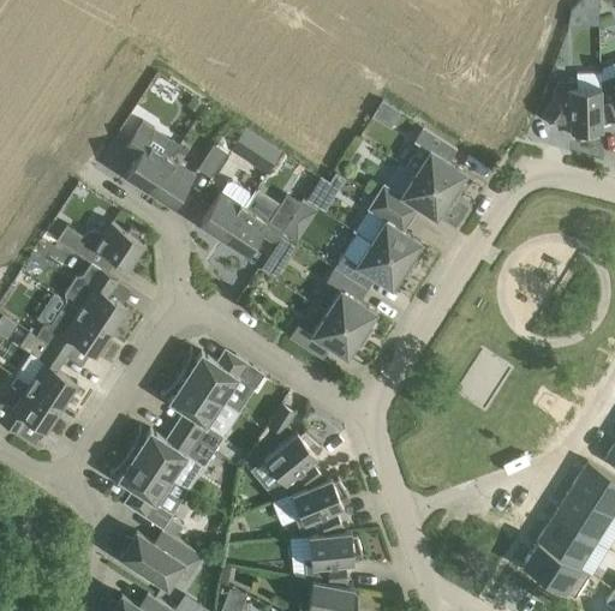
[(614,78),(602,83),(603,127),(614,123),(614,78)]
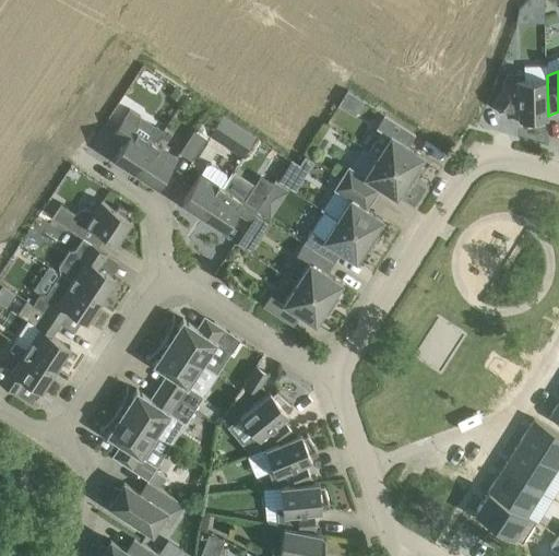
[(507,77),(504,89),(491,109),(500,115),(519,115),(519,120),(526,120),(526,128),(527,129),(544,126),(544,120),(548,120),(548,116),(547,75),(546,77),(546,82),(525,82),(524,75),(507,77)]
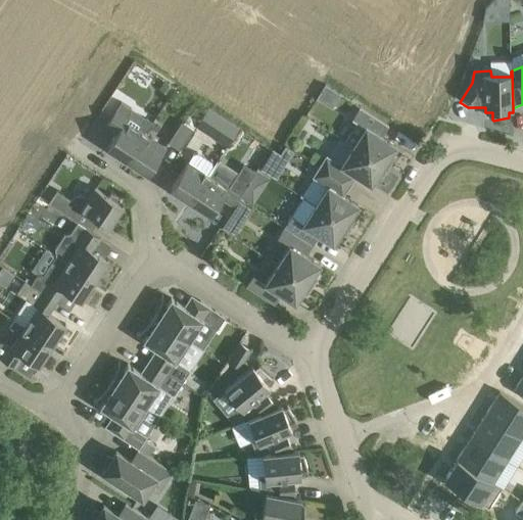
[(163,84),(158,91),(169,98),(174,91),(163,84)]
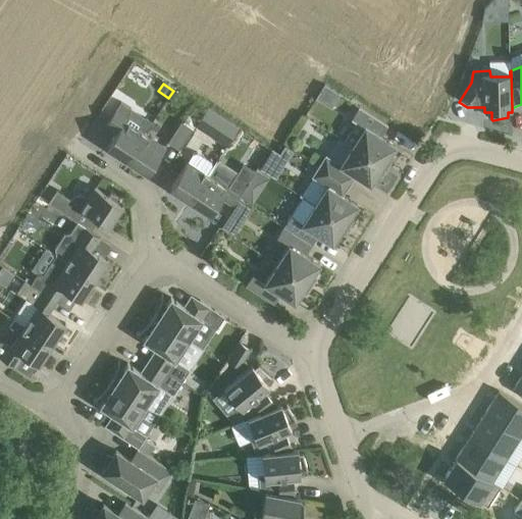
[(106,150),(127,163),(146,136),(153,125),(147,121),(140,126),(137,131),(125,123),(128,119),(132,111),(121,104),(105,128),(116,136),(108,149),(107,148),(106,150)]
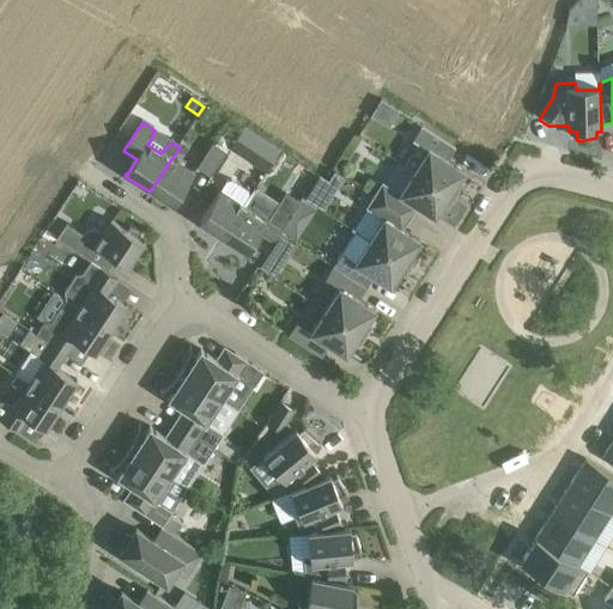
[(232,147),(230,151),(267,172),(279,152),(243,129),(232,147)]
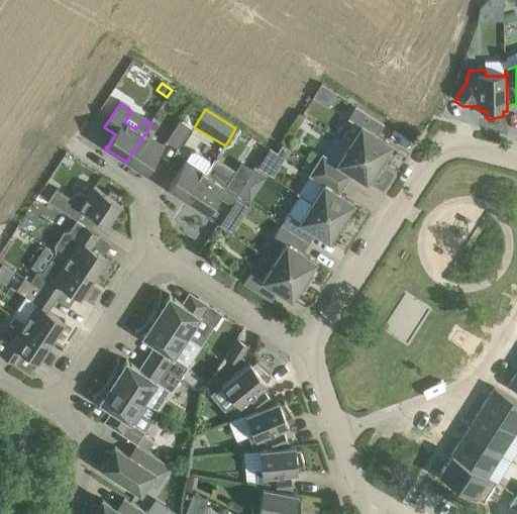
[(353,124),(342,141),(349,146),(384,169),(388,162),(384,159),(392,146),(378,137),(384,127),(356,109),(348,121),(353,124)]
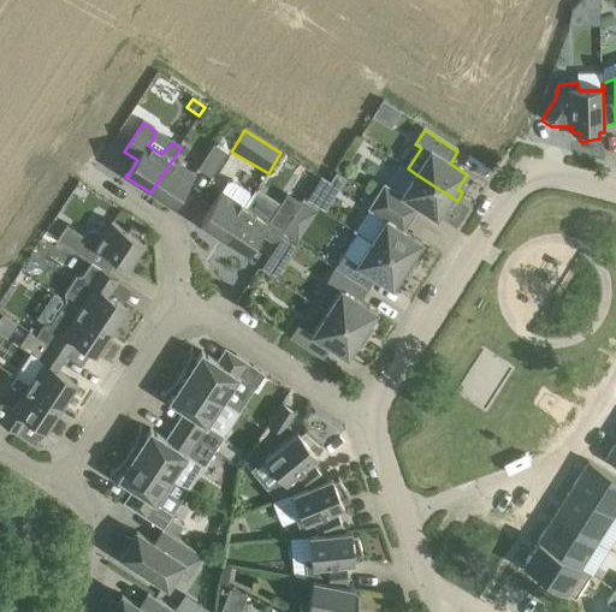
[(221,141),(217,148),(227,156),(231,152),(234,148),(221,141)]
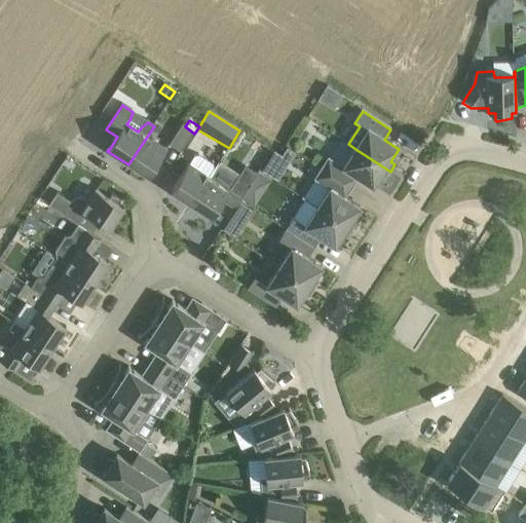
[(183,125),(170,146),(181,153),(194,134),(185,126),(183,125)]
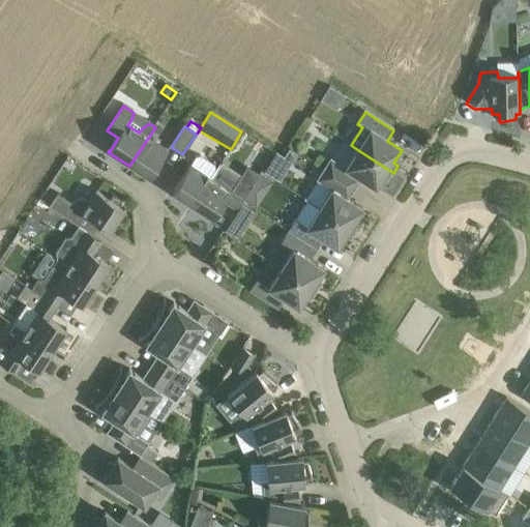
[(148,138),(129,166),(151,180),(152,179),(151,178),(169,151),(148,138)]
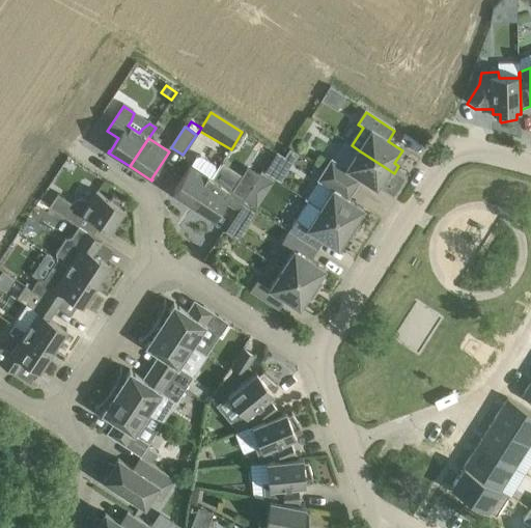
[(331,160),(325,171),(356,191),(362,181),(378,191),(385,177),(388,179),(388,181),(389,181),(394,173),(359,150),(346,169),(331,160)]
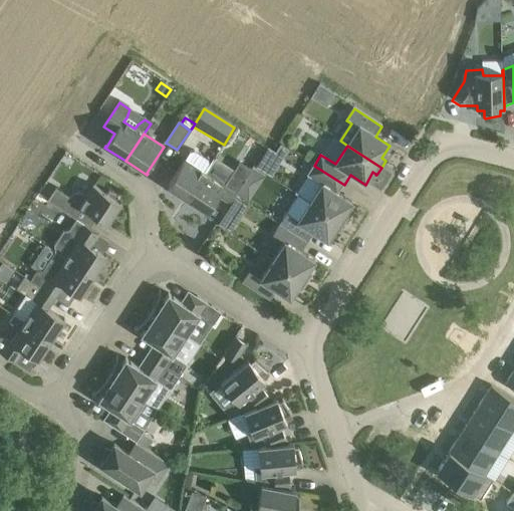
[(185,162),(168,189),(188,202),(210,168),(209,163),(195,154),(190,155),(186,162),(185,162)]
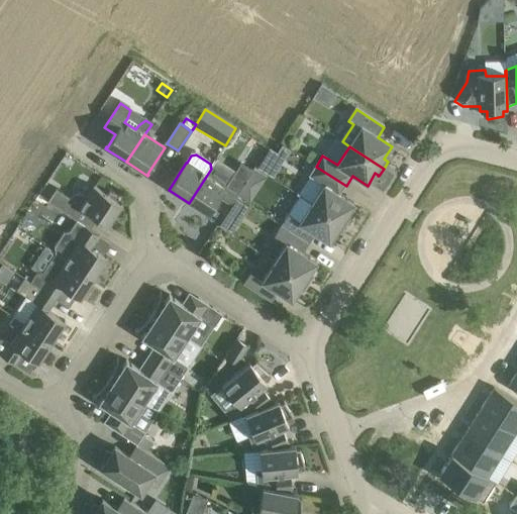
[(211,169),(189,203),(210,216),(210,215),(210,214),(219,201),(229,208),(236,198),(245,184),(233,176),(214,164),(211,169)]
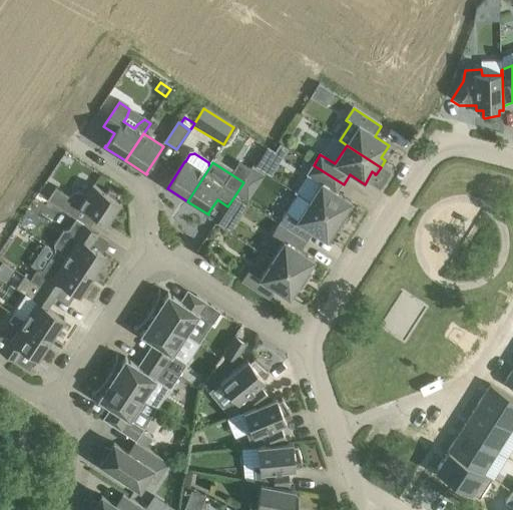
[(321,185),(310,203),(344,225),(348,218),(347,217),(344,215),(352,203),(338,194),(344,184),(314,165),(307,176),(321,185)]
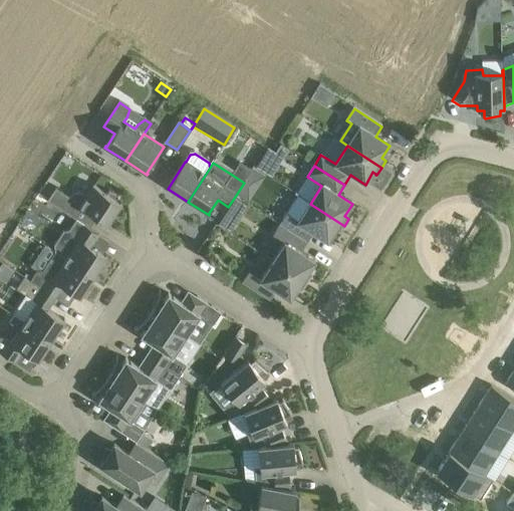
[(244,183),(235,197),(248,205),(265,179),(253,171),(244,183)]
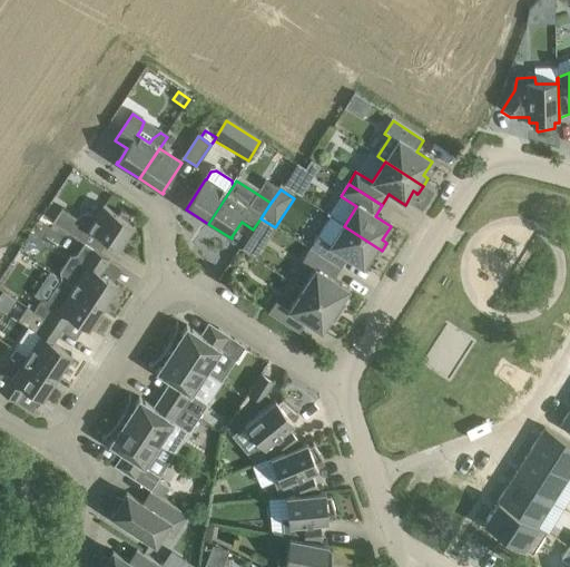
[(62,211),(52,225),(77,241),(85,228),(118,251),(119,248),(118,247),(123,242),(127,243),(134,226),(133,226),(104,207),(96,220),(89,214),(82,216),(78,222),(62,211)]
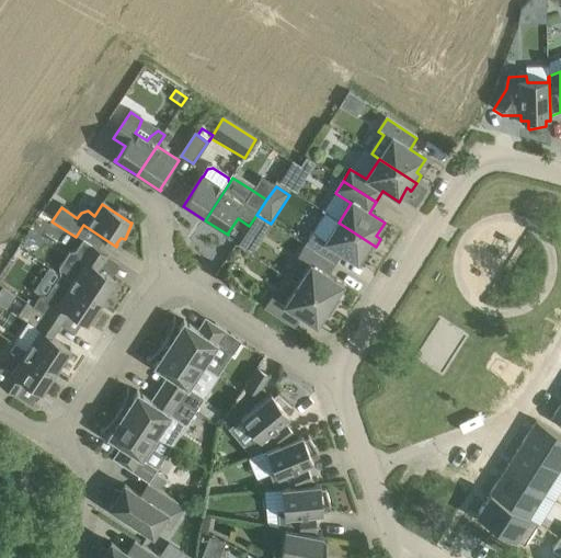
[(325,215),(305,247),(335,265),(342,255),(357,265),(366,251),(369,253),(369,254),(370,254),(376,247),(339,223),(325,215)]
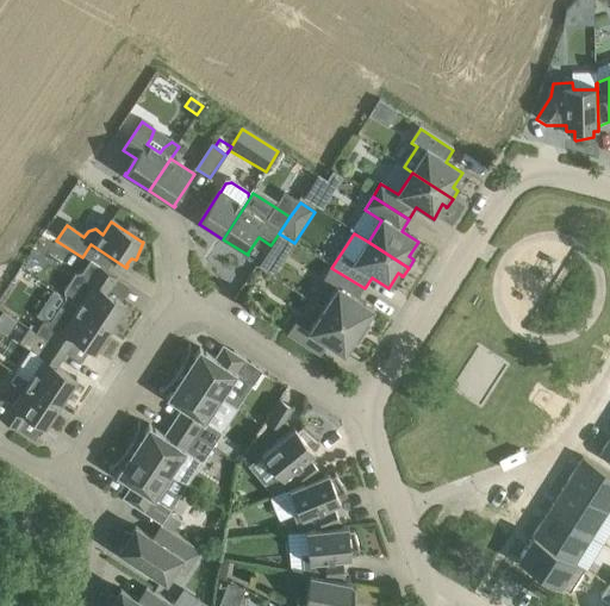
[(279,236),(271,250),(285,260),(294,245),(279,236)]
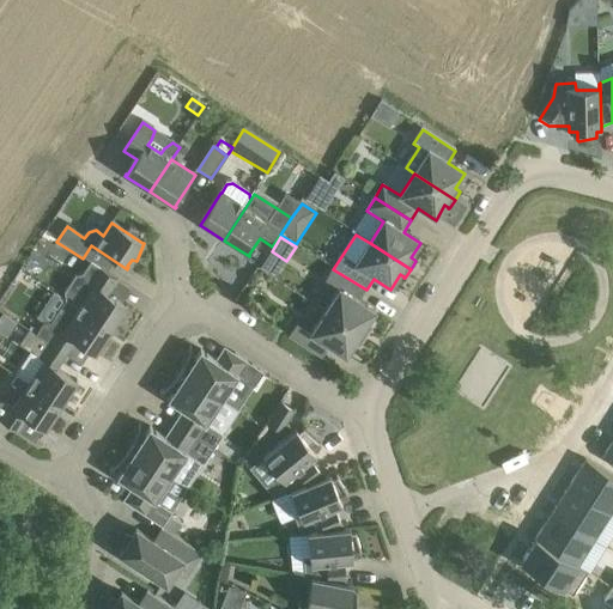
[(66,302),(111,332),(127,306),(126,306),(109,296),(119,282),(91,263),(83,276),(77,278),(65,294),(66,302)]
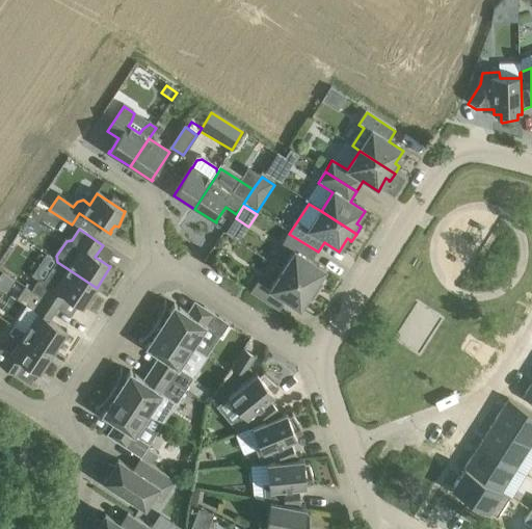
[(294,253),(282,272),(289,276),(317,294),(322,287),(321,286),(318,284),(326,271),(312,262),(318,252),(289,234),(283,244),(294,253)]
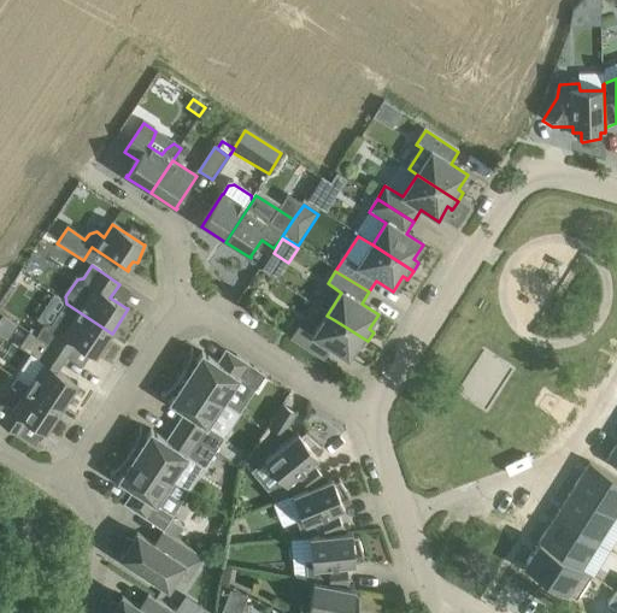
[(112,334),(66,304),(51,328),(45,326),(36,339),(66,359),(76,345),(94,357),(94,358),(95,359),(112,334)]
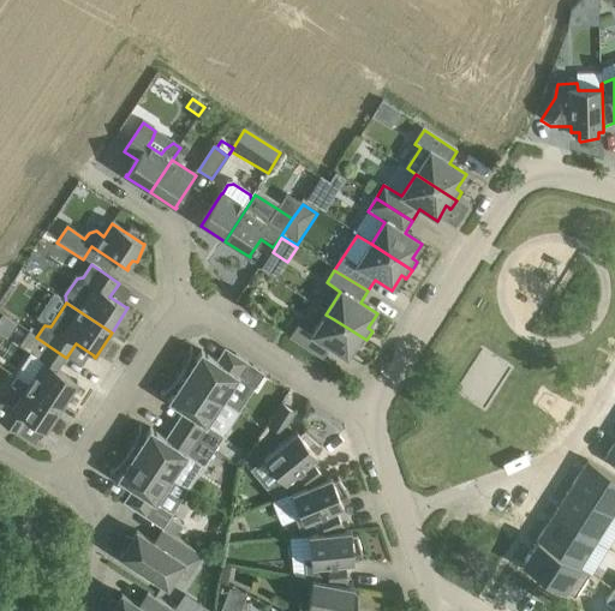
[(334,319),(326,315),(311,337),(347,360),(357,345),(360,347),(360,348),(362,348),(366,340),(334,319)]
